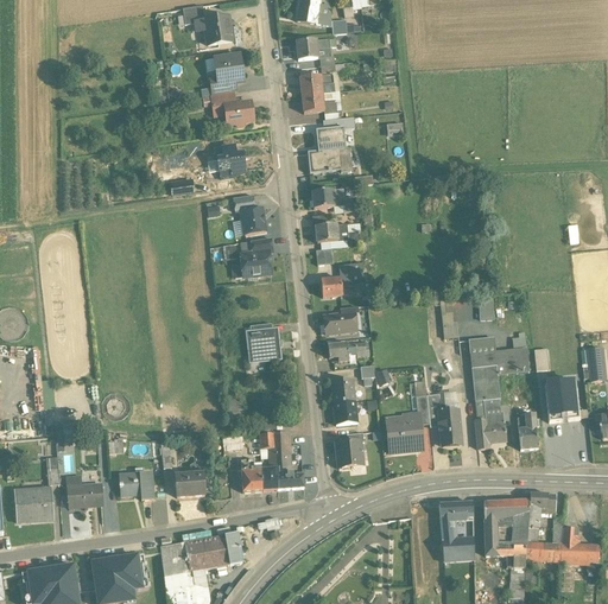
[(320,0),(299,0),(296,20),(316,24),(316,23),(327,25),(327,24),(328,16),(325,16),(327,8),(324,8),(325,1),(320,1),(320,0)]
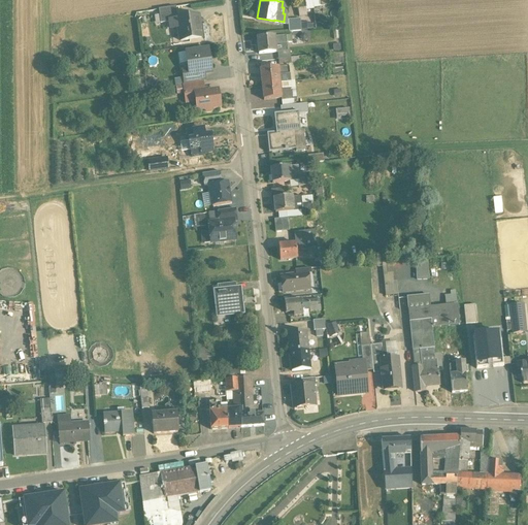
[(176,9),(160,11),(161,19),(161,20),(170,19),(169,18),(177,17),(176,9)]
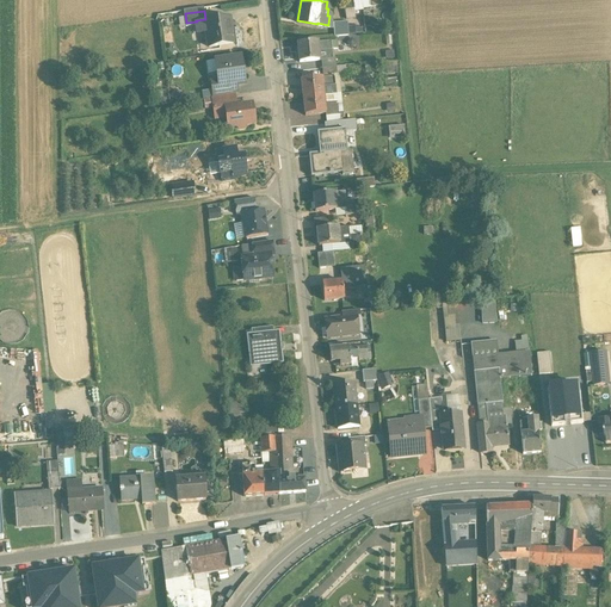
[(205,19),(196,20),(197,22),(197,30),(205,29),(208,44),(234,41),(230,16),(205,19)]
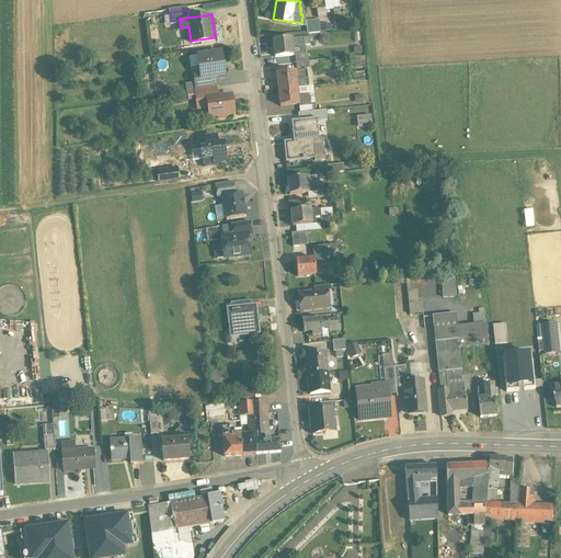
[(304,35),(292,36),(292,45),(305,44),(305,43),(304,35)]
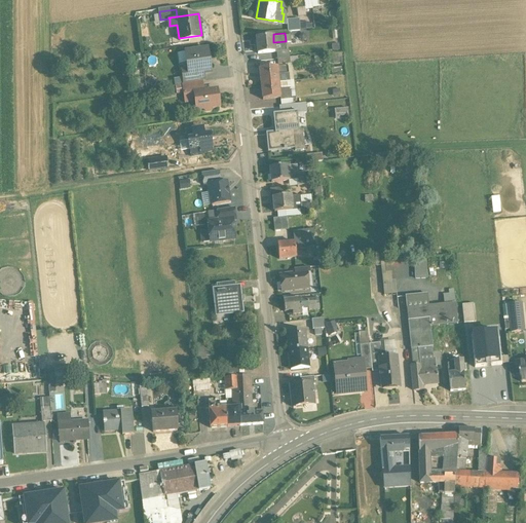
[(273,34),(256,36),(258,51),(274,49),(273,42),(273,34)]
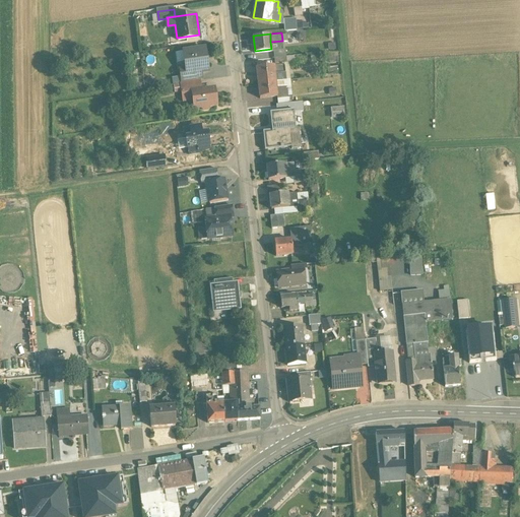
[(282,41),(270,42),(271,49),(273,49),(283,48),(282,41)]
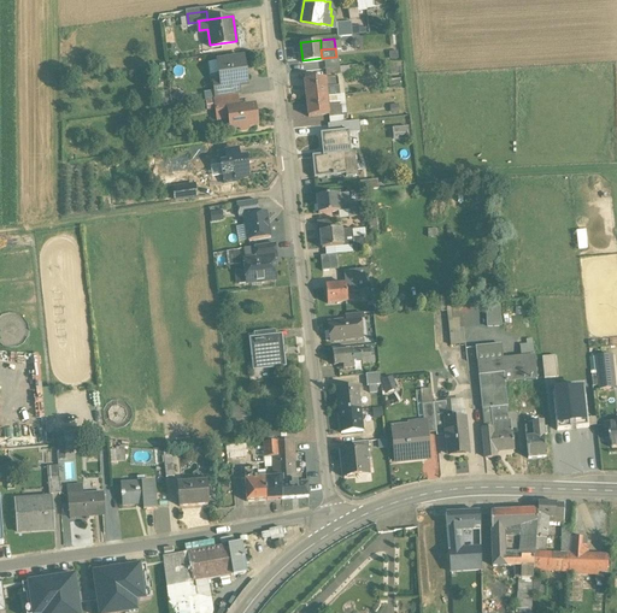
[(242,54),(217,58),(221,80),(221,81),(236,78),(246,77),(242,54)]
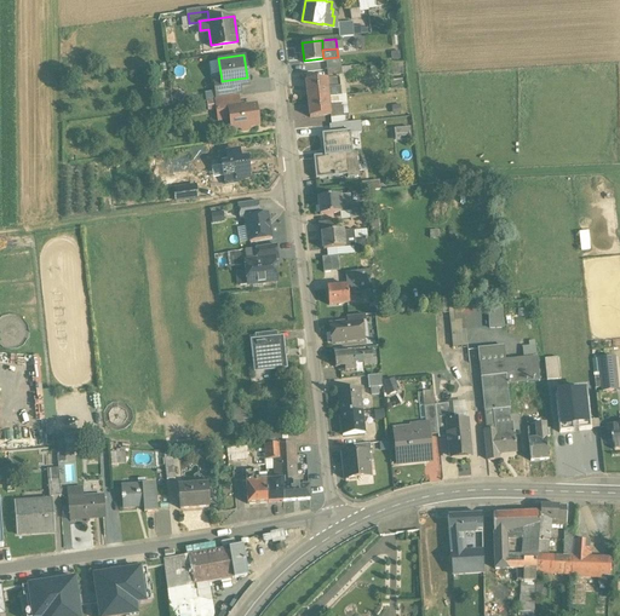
[(338,57),(326,58),(327,67),(340,65),(342,65),(340,57),(338,57)]
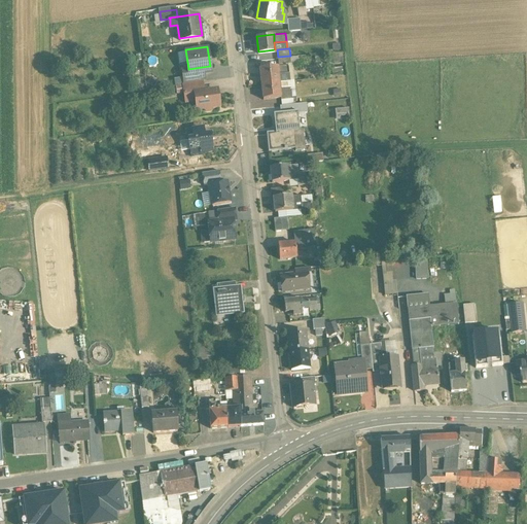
[(277,65),(259,67),(261,81),(279,80),(278,73),(289,71),(288,64),(277,65)]
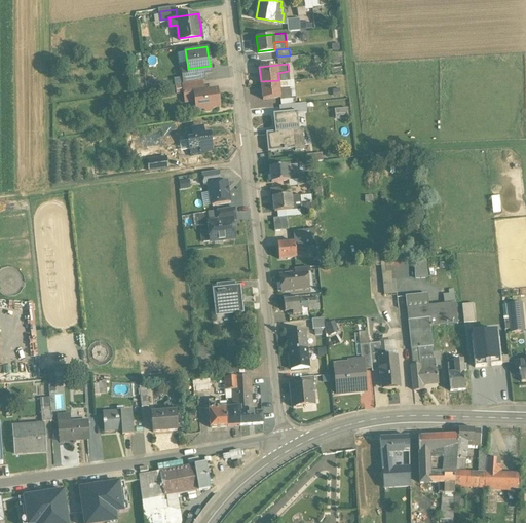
[(201,67),(188,69),(188,68),(183,69),(185,81),(201,78),(202,78),(201,67)]
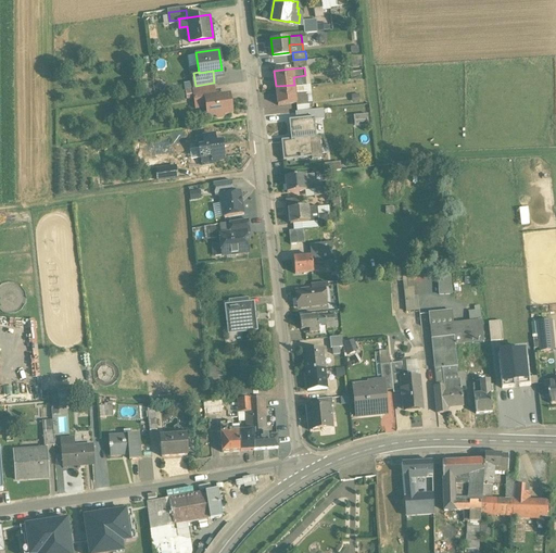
[(196,86),(193,86),(196,98),(206,96),(205,92),(214,91),(213,83),(196,86)]
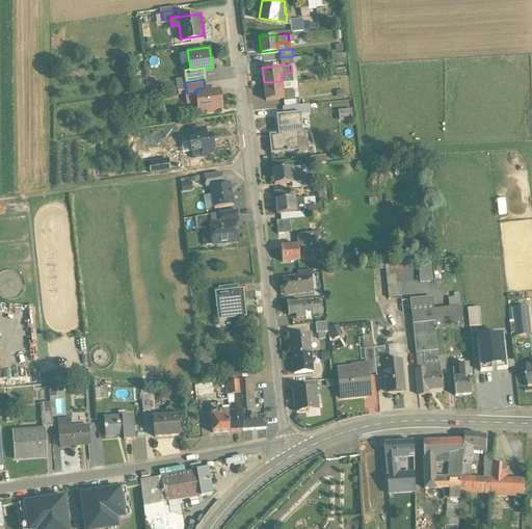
[(282,81),(264,82),(265,99),(283,97),(283,96),(294,95),(293,87),(283,88),(282,81)]
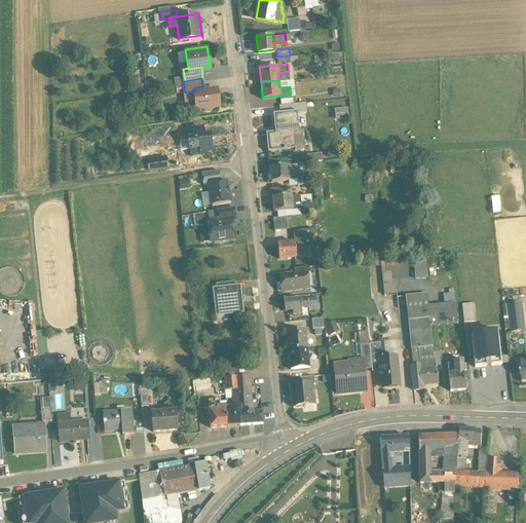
[(202,86),(194,87),(195,90),(197,107),(203,106),(207,109),(211,108),(213,105),(219,104),(217,87),(205,88),(205,85),(202,86)]
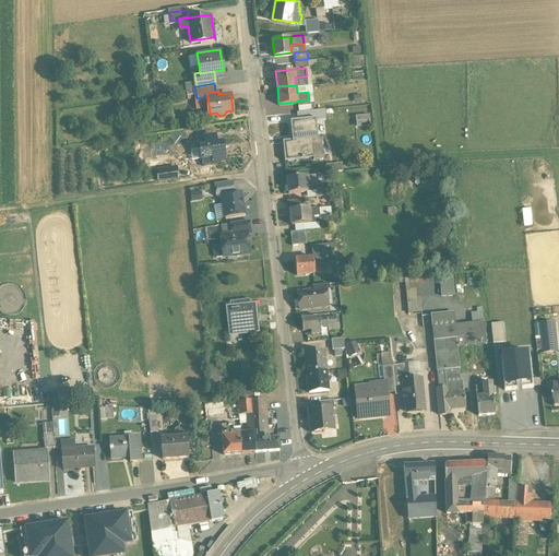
[(314,117),(292,119),(294,138),(283,139),(285,158),(313,155),(311,137),(317,137),(314,117)]
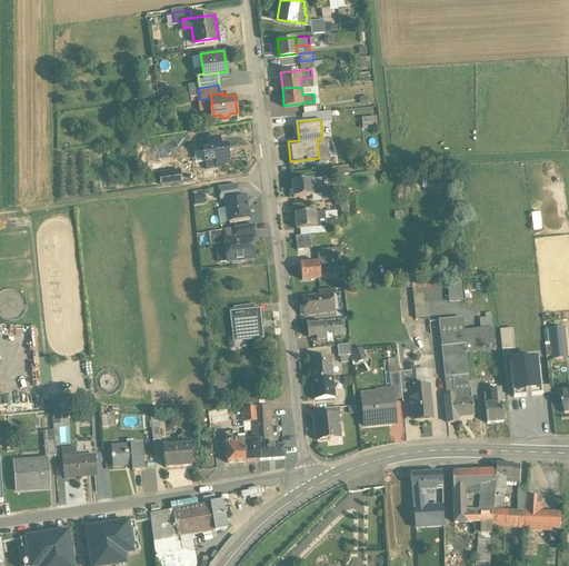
[(219,136),(202,138),(206,159),(217,158),(217,162),(218,162),(229,161),(227,144),(220,145),(219,136)]
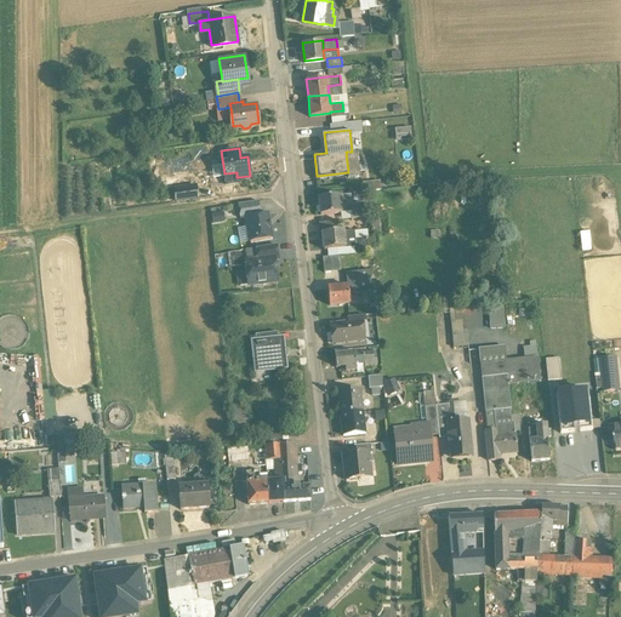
[(237,172),(224,173),(226,182),(238,180),(238,177),(237,177),(237,172)]
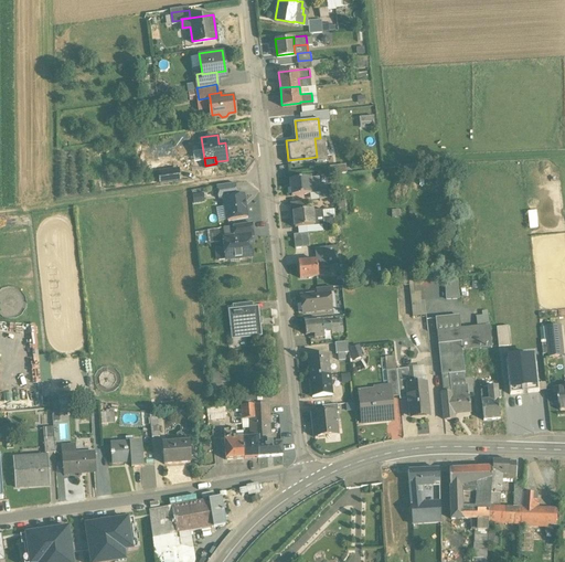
[(309,176),(289,178),(291,193),(318,190),(320,190),(319,183),(319,175),(309,176)]
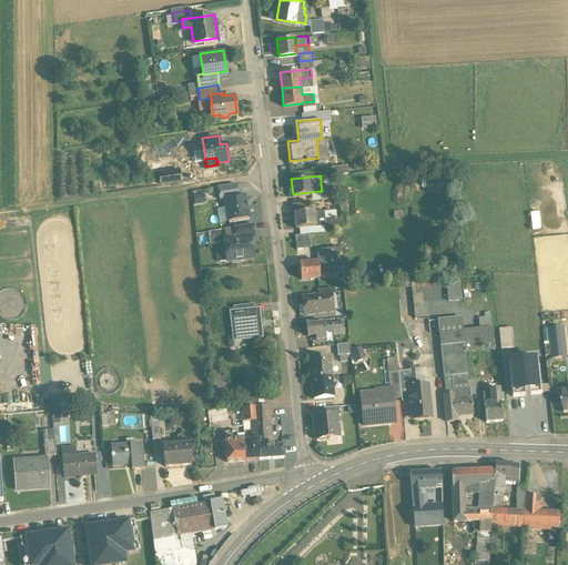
[(244,193),(224,197),(227,219),(247,215),(244,193)]
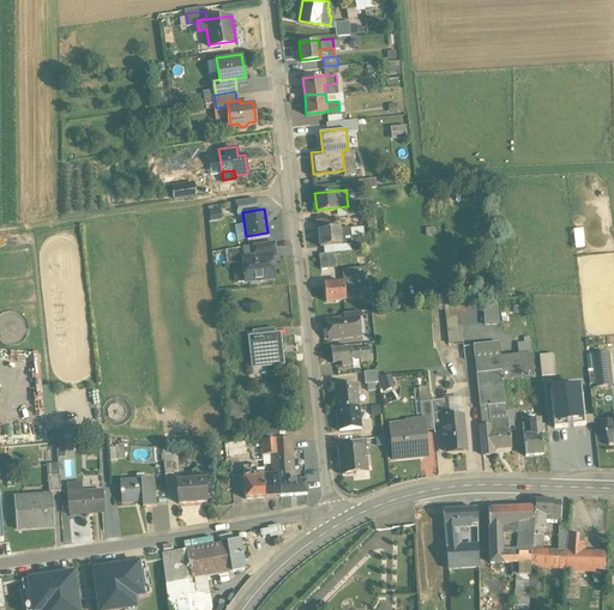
[(338,225),(318,227),(320,245),(348,241),(351,241),(350,234),(350,224),(338,225)]
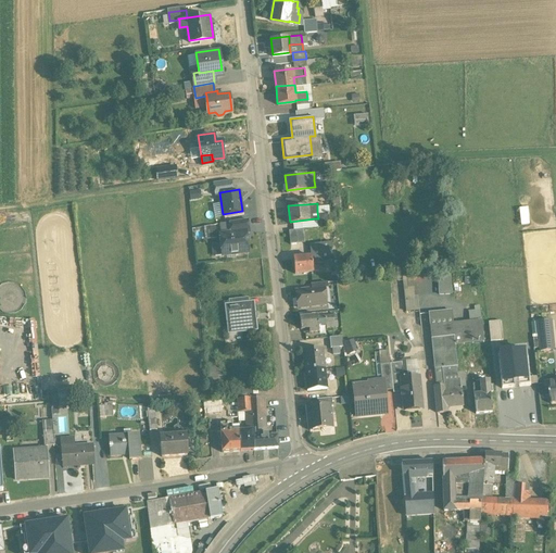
[(247,216),(229,220),(231,231),(244,229),(244,230),(249,229),(247,216)]
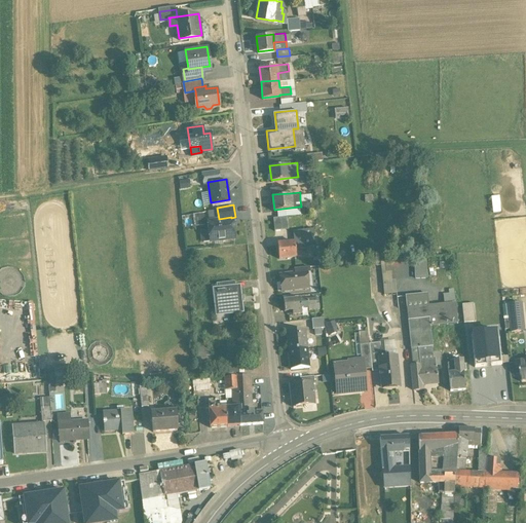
[(279,215),(273,216),(274,228),(282,228),(279,215)]
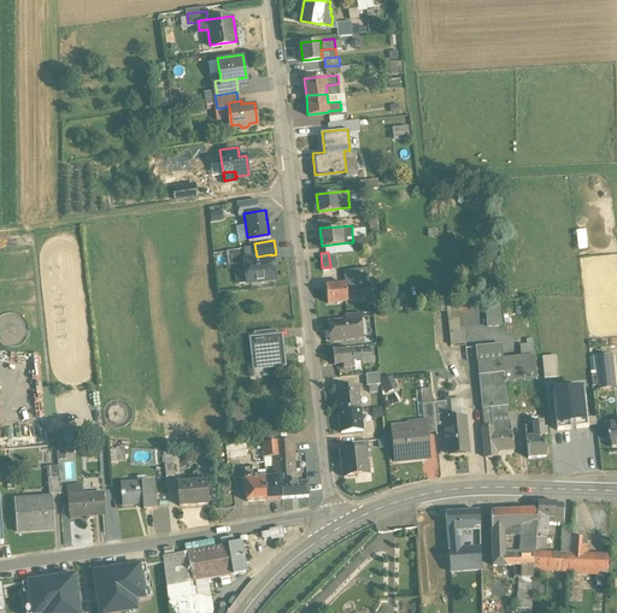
[(257,257),(245,258),(242,261),(244,267),(246,270),(247,280),(274,277),(271,255),(271,254),(257,257)]
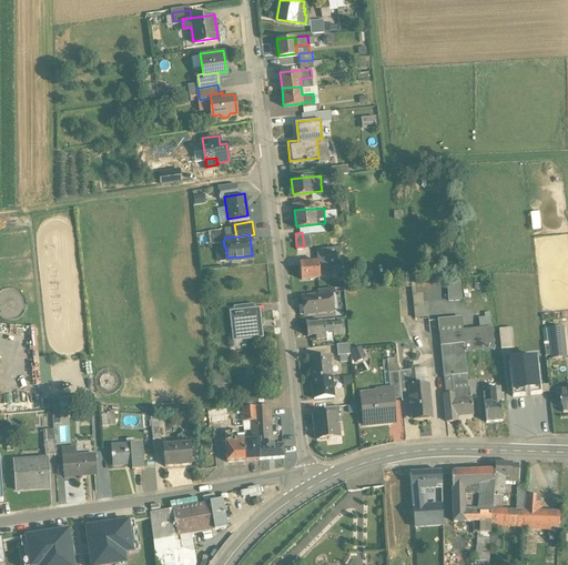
[(338,244),(316,248),(316,254),(326,253),(335,252),(340,251),(338,244)]
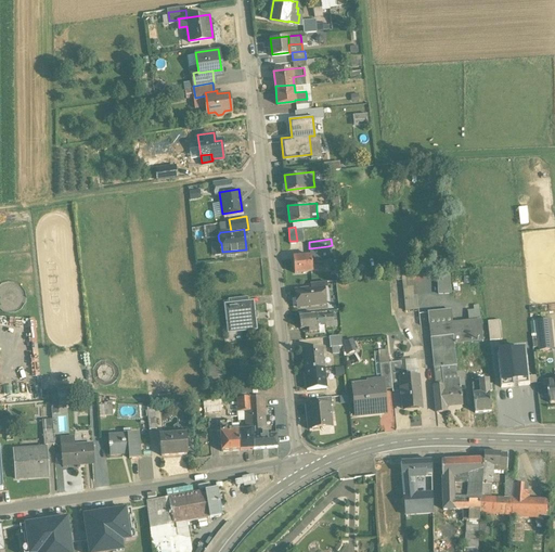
[(327,246),(319,247),(320,259),(328,258),(327,246)]
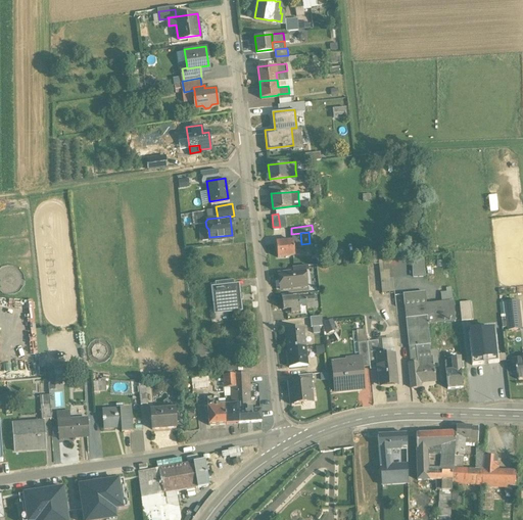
[(292,239),(276,240),(277,254),(294,253),(293,245),(301,244),(300,233),(291,234),(292,239)]
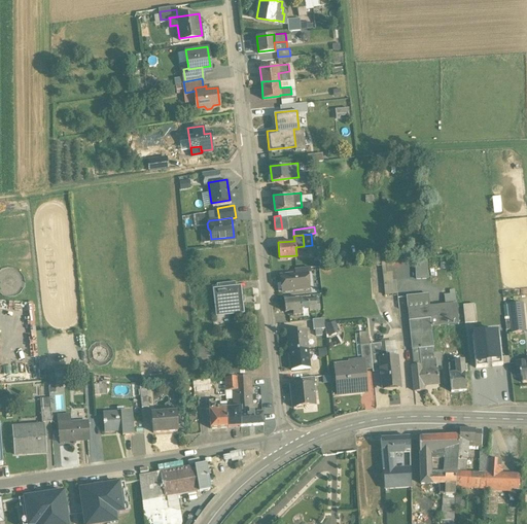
[(394,259),(382,260),(385,294),(397,292),(394,259)]
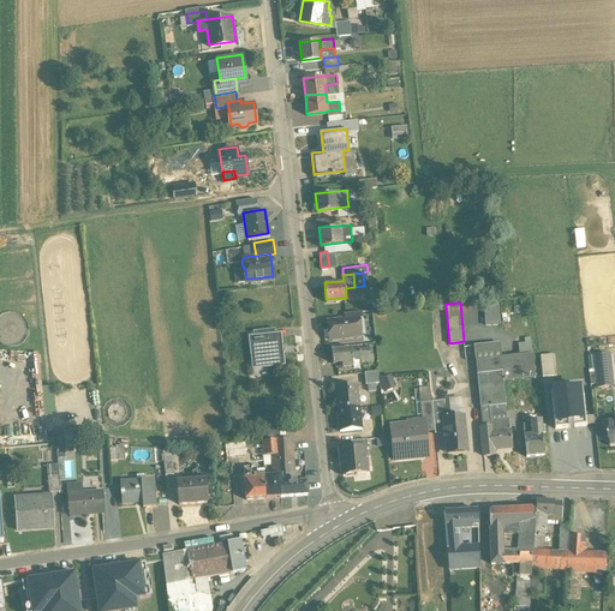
[(345,317),(327,319),(329,336),(358,334),(356,317),(356,316),(345,317)]
